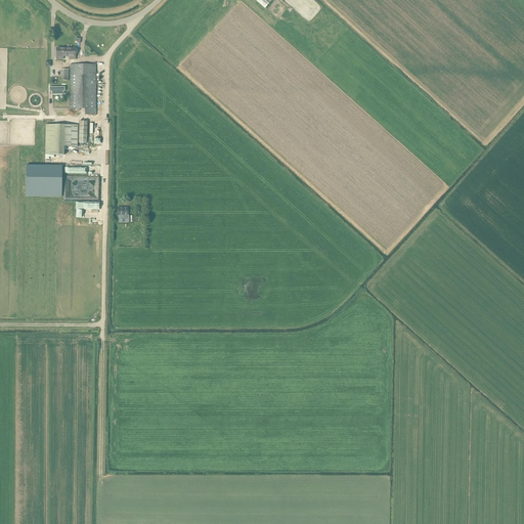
[(255,0),(265,8),(272,0),(255,0)]
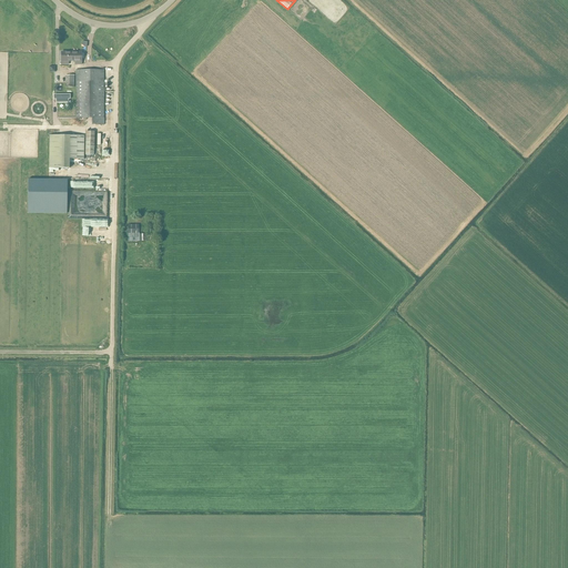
[(61,52),(61,64),(69,64),(69,61),(71,61),(71,52),(61,52)]
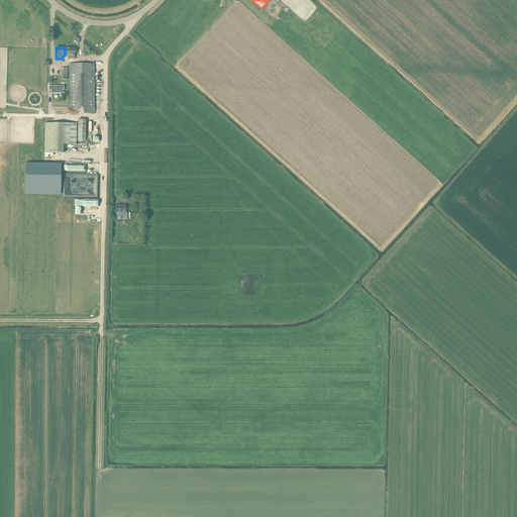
[(69,56),(69,59),(75,59),(75,47),(65,47),(65,56),(69,56)]
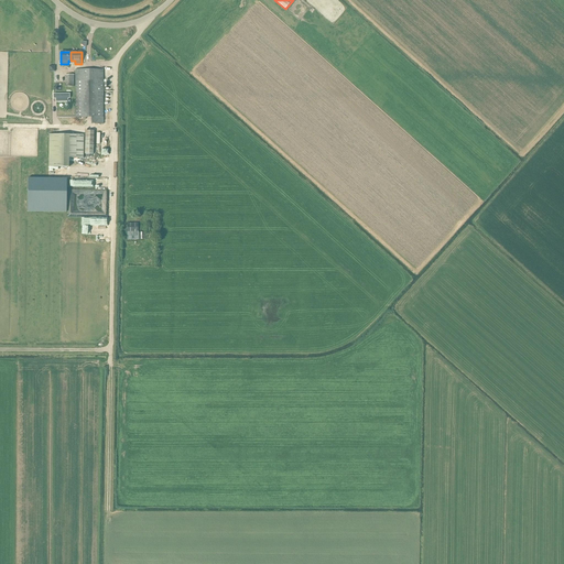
[(91,123),(104,123),(104,69),(75,69),(75,117),(91,117),(91,123)]
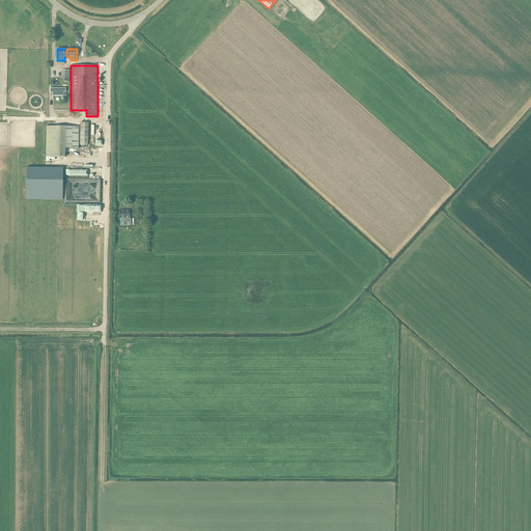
[(70,81),(70,71),(61,71),(61,81),(70,81)]
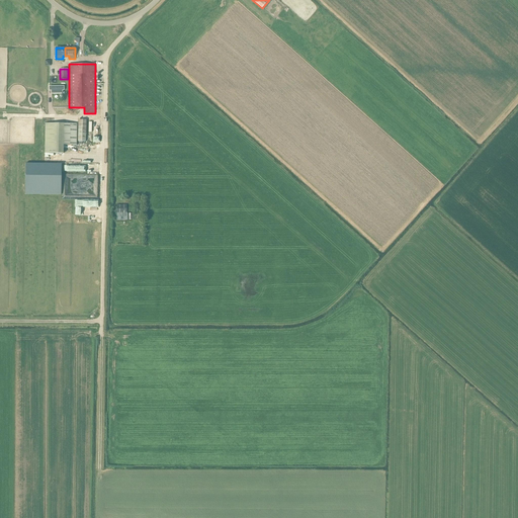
[(86,141),(86,119),(78,119),(78,141),(86,141)]
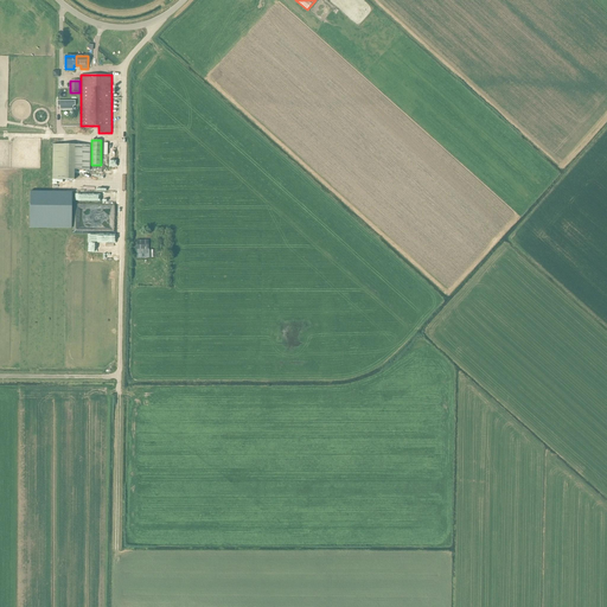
[(52,179),(74,179),(75,170),(90,171),(90,145),(53,145),(52,179)]
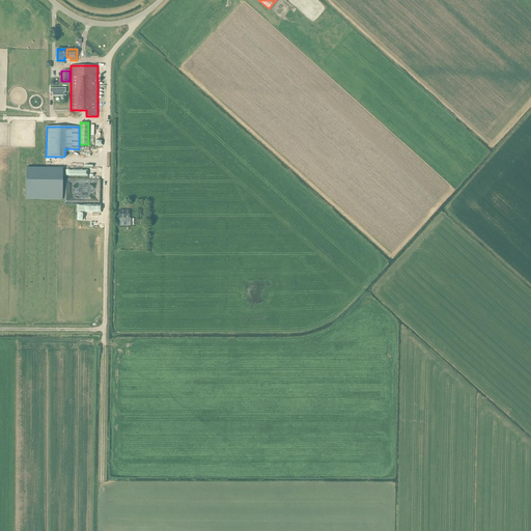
[(102,161),(42,162),(42,187),(102,186),(102,161)]
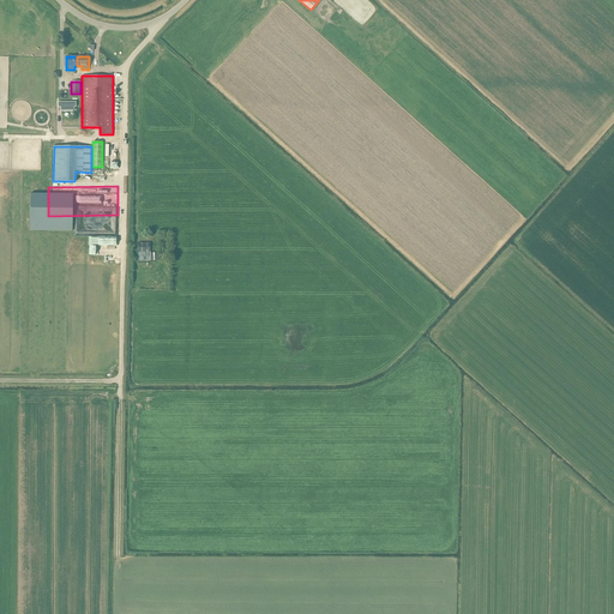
[(150,260),(150,242),(138,244),(138,260),(150,260)]
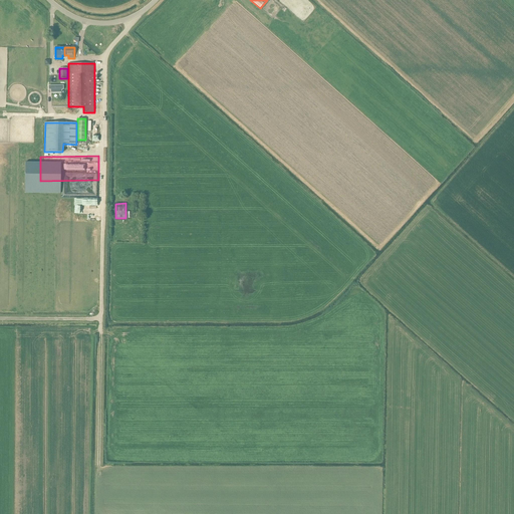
[(90,216),(100,216),(100,211),(97,211),(97,204),(87,204),(87,210),(90,210),(90,216)]
